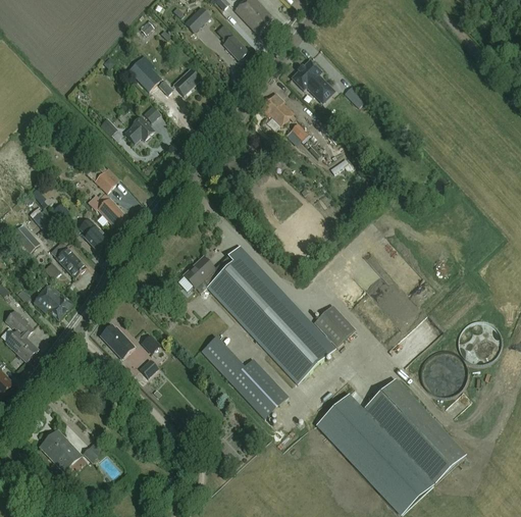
[(222,8),(228,3),(225,0),(215,0),(222,8)]
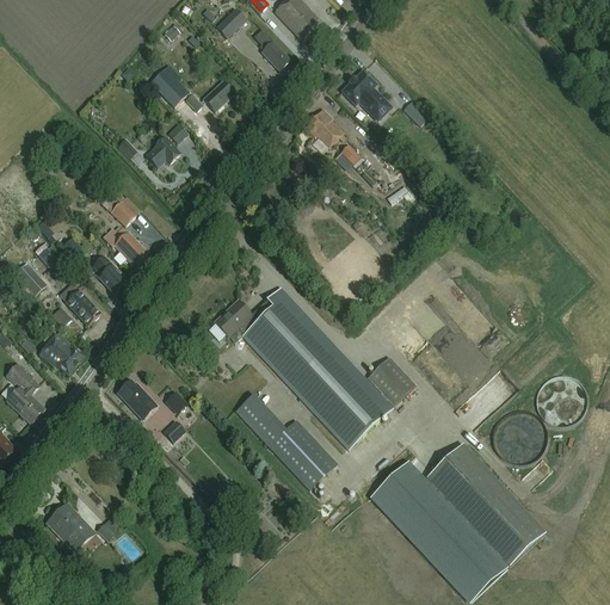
[(302,36),(318,22),(315,19),(318,17),(301,0),(284,0),(273,11),(297,36),(300,34),(302,36)]
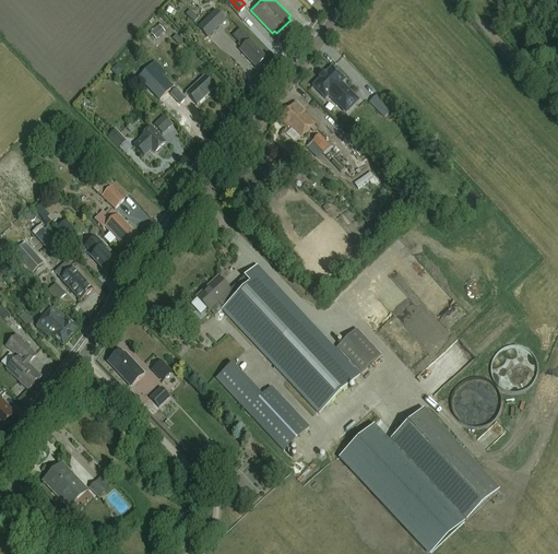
[(208,34),(225,16),(214,7),(197,23),(208,34)]
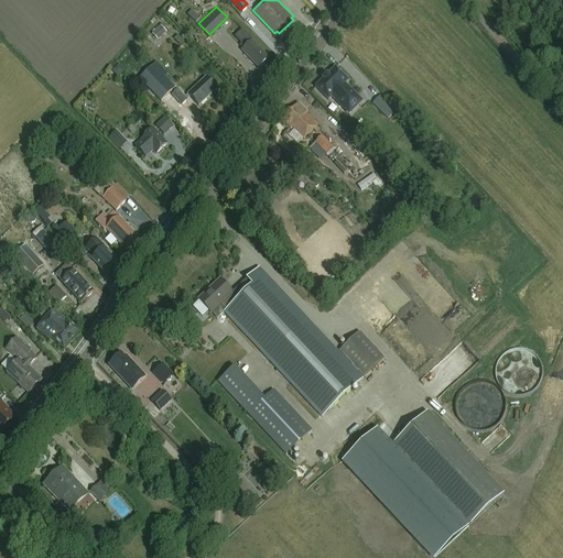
[(158,36),(165,29),(160,22),(151,30),(158,36)]
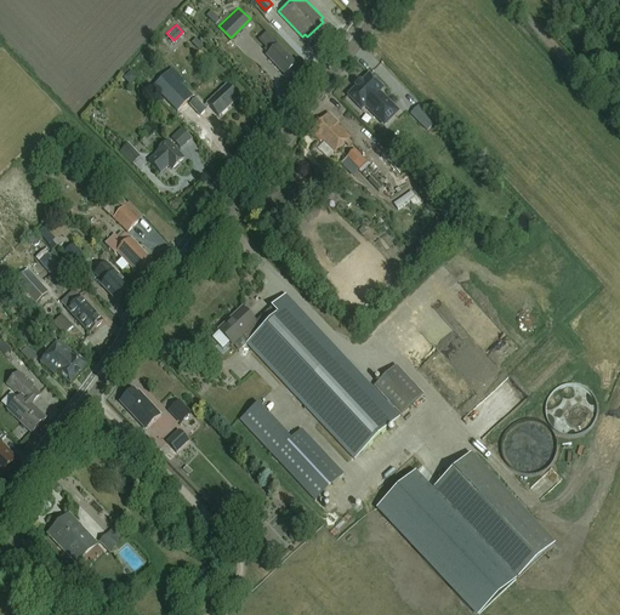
[(266,29),(259,36),(269,47),(265,51),(284,72),(285,70),(288,70),(290,68),(290,66),(295,61),(277,40),(266,29)]
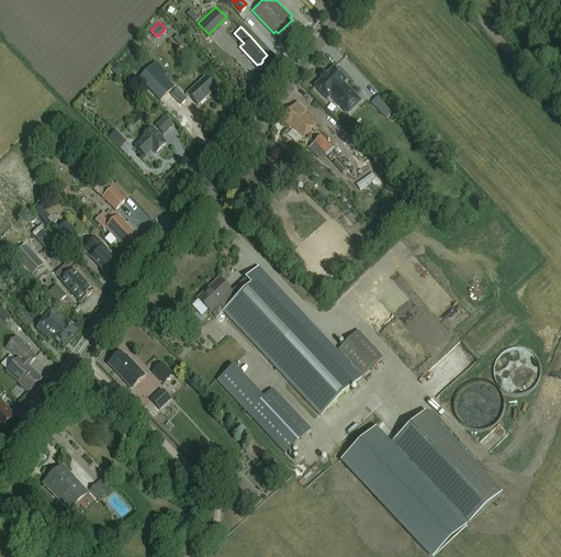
[(119,70),(124,65),(119,59),(113,65),(119,70)]
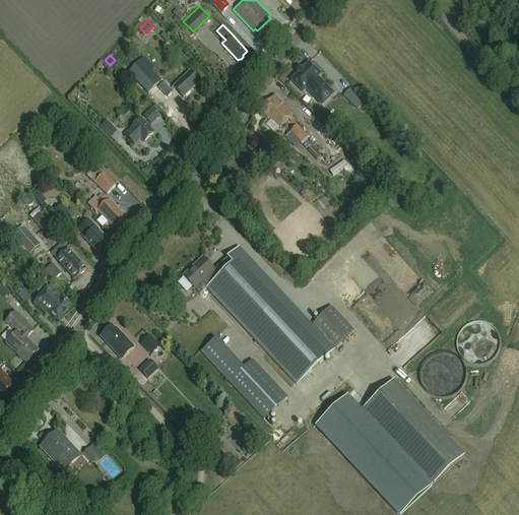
[(140,57),(128,69),(146,88),(159,77),(140,57)]
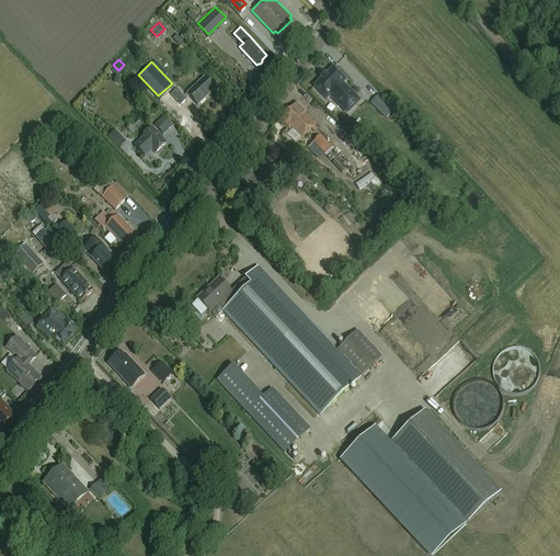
[(329,93),(345,111),(360,97),(343,79),(346,77),(333,63),(312,82),(326,97),(329,93)]
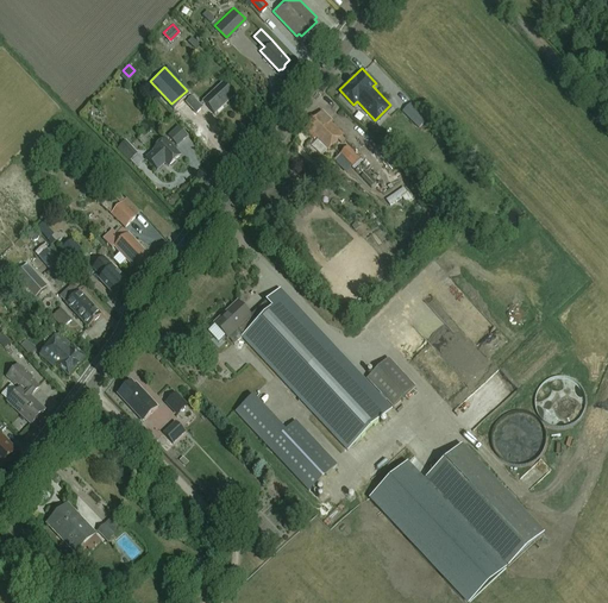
[(233,93),(221,80),(202,98),(213,111),(233,93)]
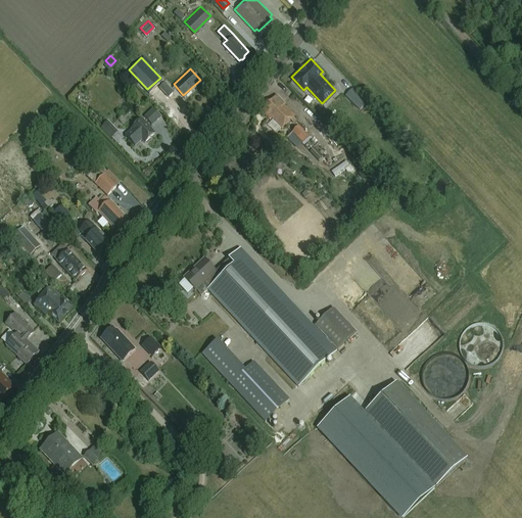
[(168,94),(173,89),(163,79),(157,84),(168,94)]
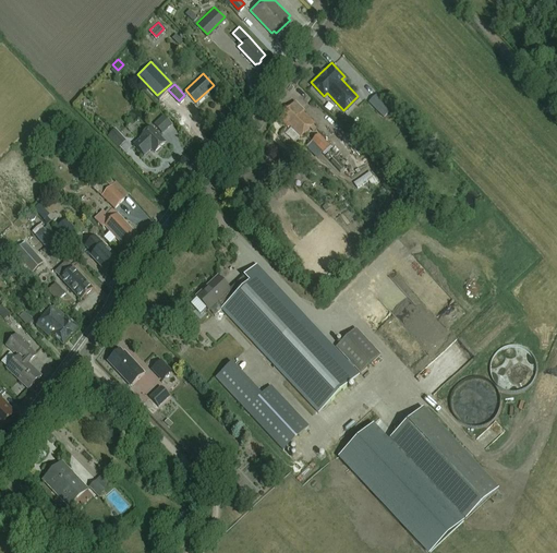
[(382,113),(390,106),(375,91),(367,98),(382,113)]
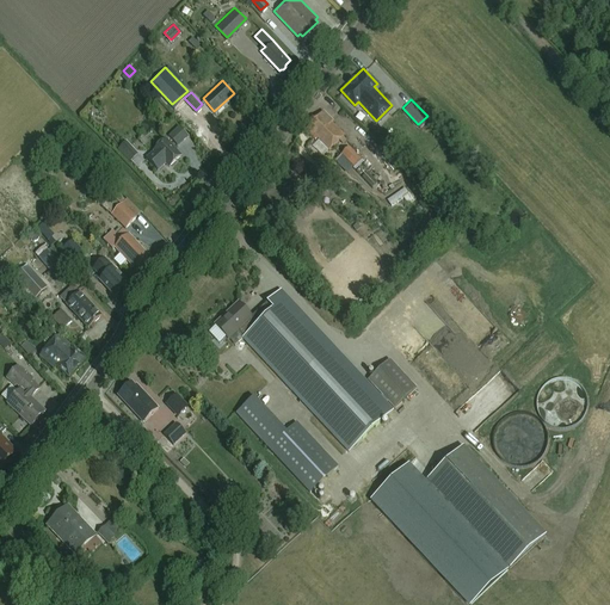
[(328,147),(343,131),(331,118),(332,117),(322,107),(308,122),(309,122),(305,127),(314,136),(315,134),(328,147)]
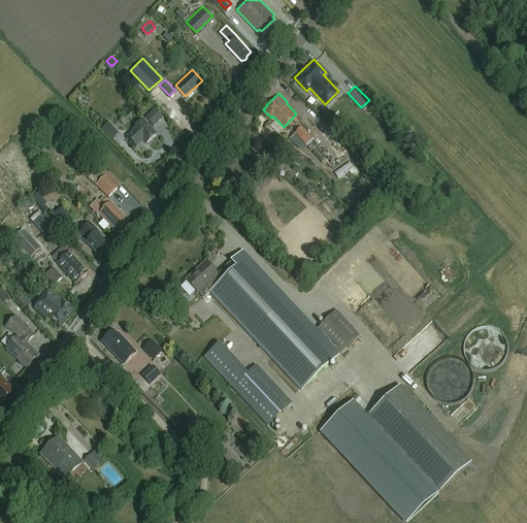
[(154,106),(144,115),(153,123),(162,115),(154,106)]
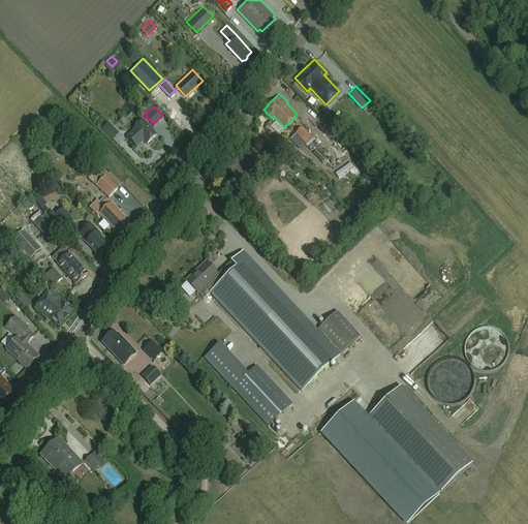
[(126,134),(135,144),(143,137),(146,142),(156,132),(142,118),(132,127),(133,128),(126,134)]
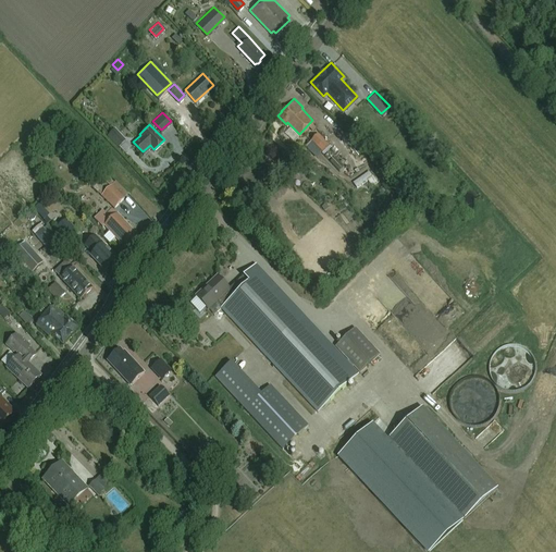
[(118,143),(124,136),(113,125),(106,133),(116,144),(118,143)]
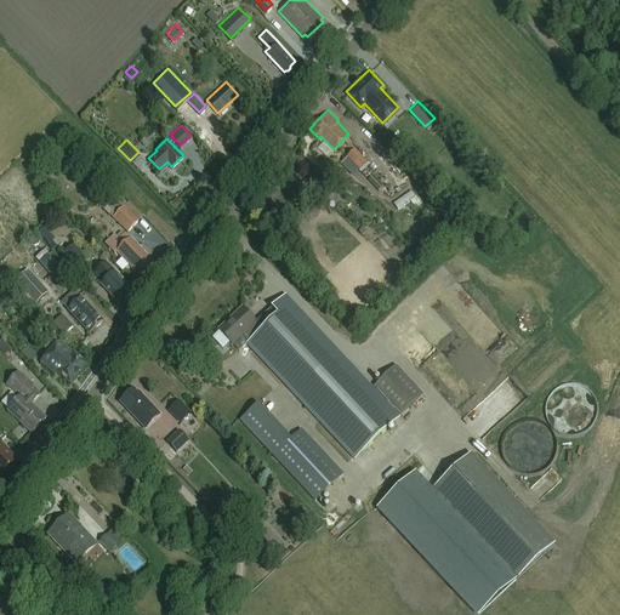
[(357,166),(362,163),(365,159),(353,146),(345,154),(357,166)]
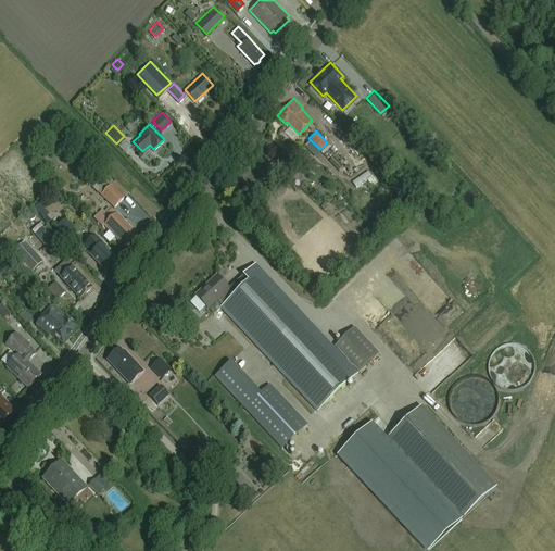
[(382,160),(394,150),(386,141),(375,151),(382,160)]
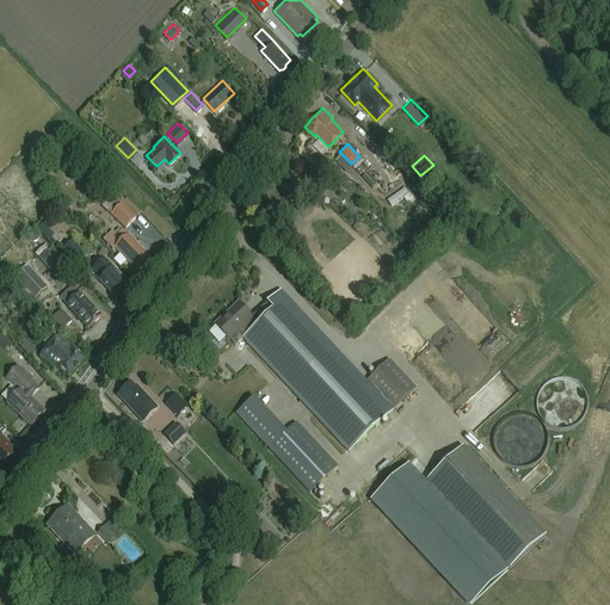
[(124,224),(140,211),(127,197),(111,211),(124,224)]
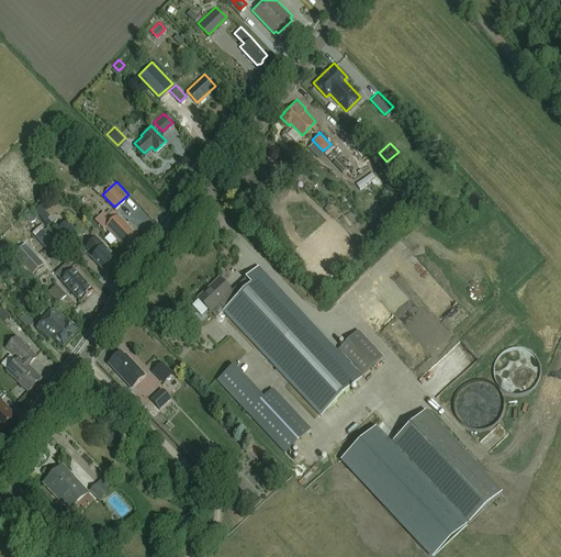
[(40,200),(34,205),(48,221),(54,215),(40,200)]
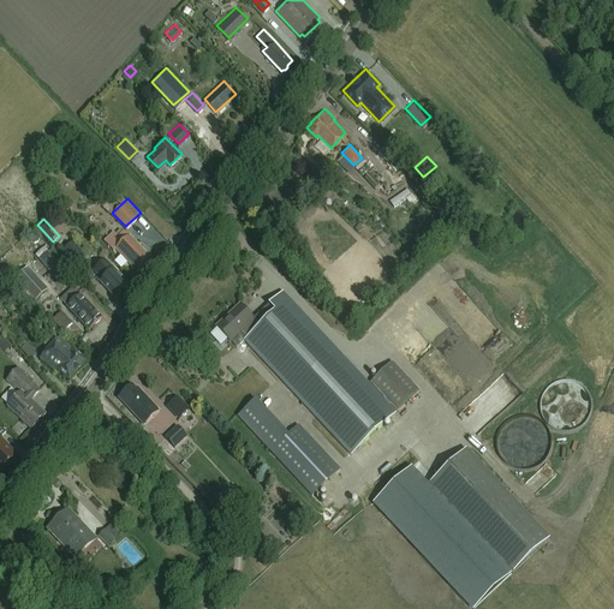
[(94,226),(89,220),(84,225),(89,231),(94,226)]
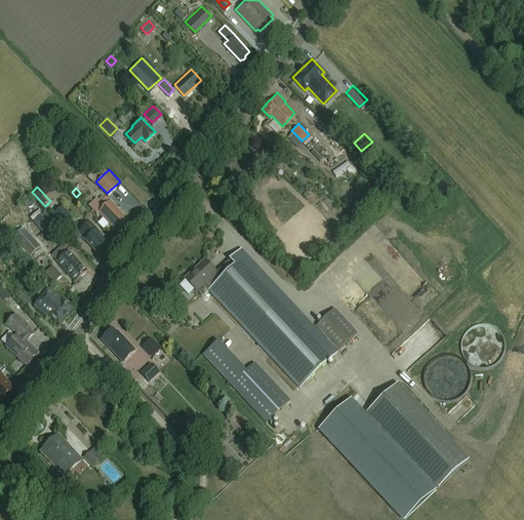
[(109,199),(106,195),(101,200),(95,195),(88,202),(95,211),(97,209),(103,215),(114,228),(126,216),(110,198),(109,199)]
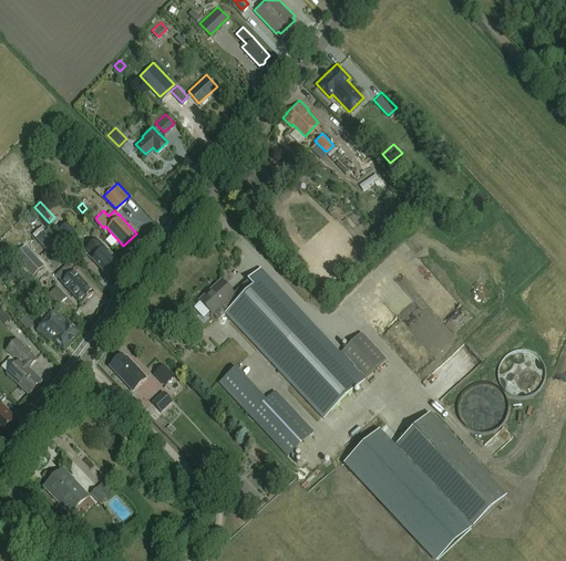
[(32,218),(42,228),(35,235),(49,248),(60,238),(48,226),(37,214),(32,218)]
